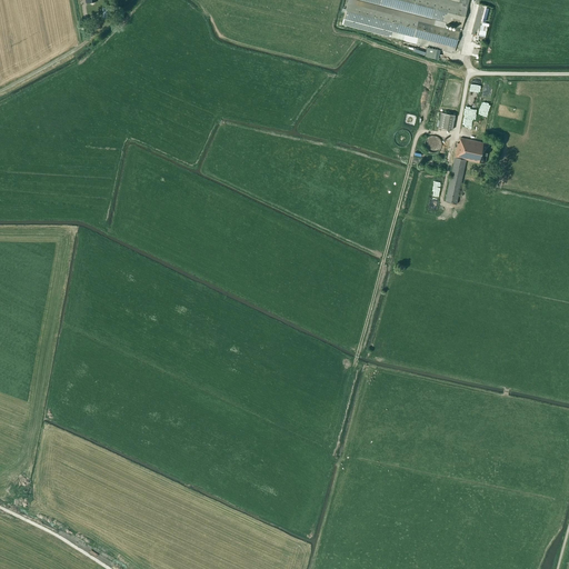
[(468,6),(468,0),(347,0),(343,18),(341,25),(403,41),(402,45),(415,48),(416,43),(451,53),(452,52),(455,52),(456,48),(460,31),(461,31),(468,6)]
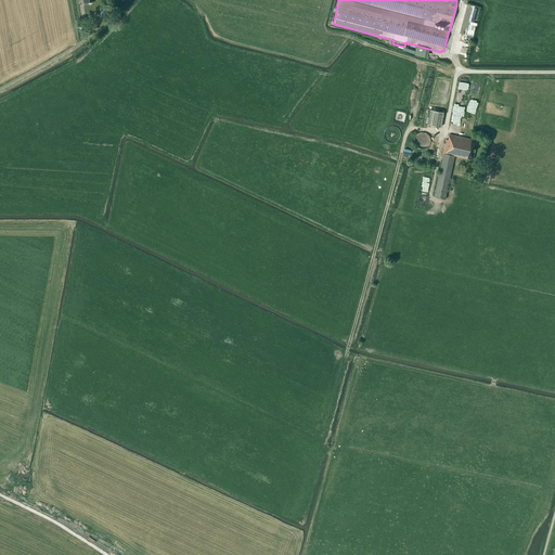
[(99,16),(107,15),(106,4),(98,5),(99,16)]
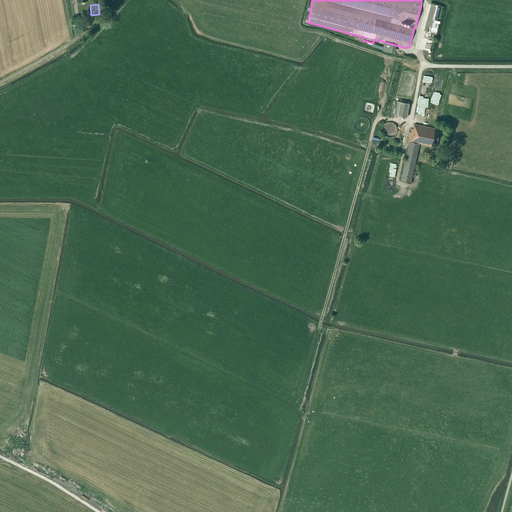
[(437,31),(439,18),(433,17),(431,30),(437,31)]
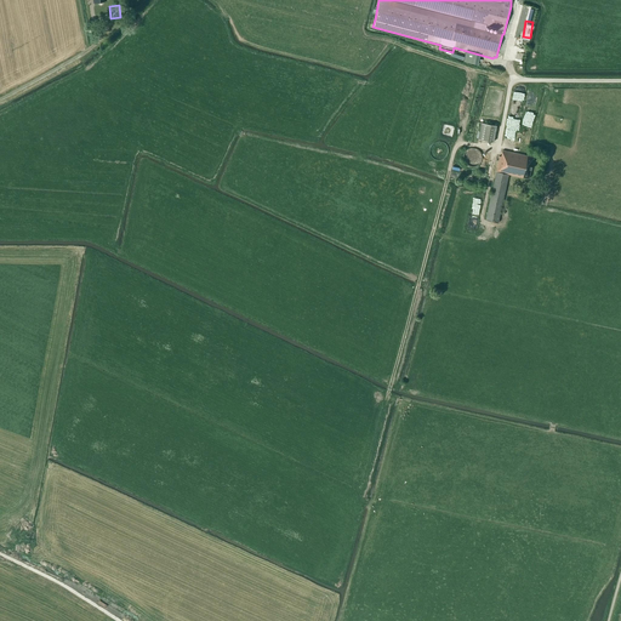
[(482,123),(478,140),(493,142),(496,126),(482,123)]
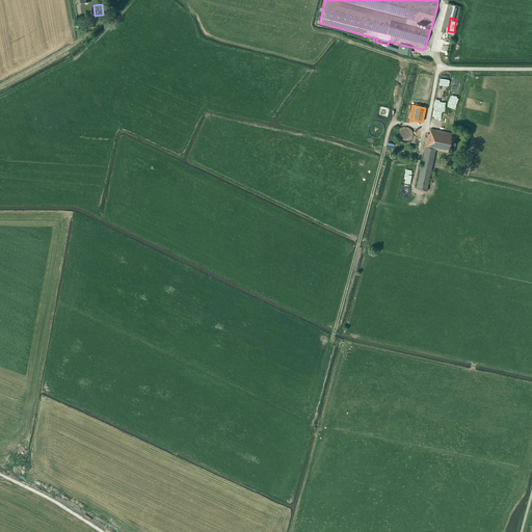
[(429,134),(428,134),(416,189),(427,191),(435,150),(453,153),(457,135),(430,129),(429,134)]
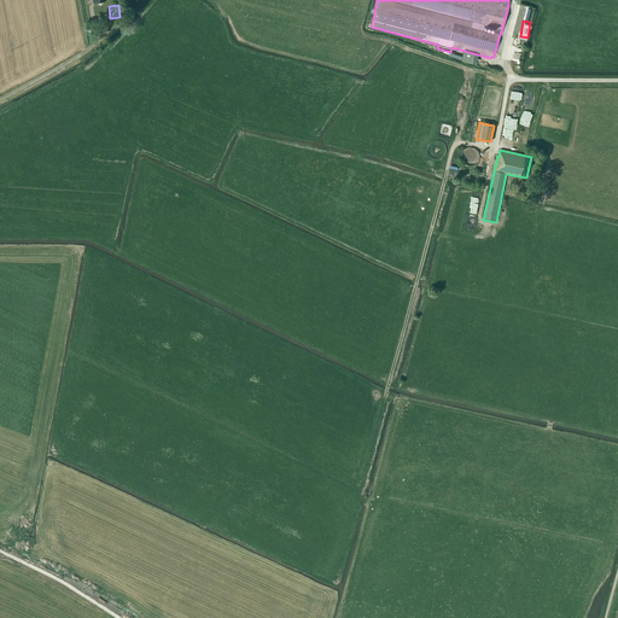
All buildings are outlined.
